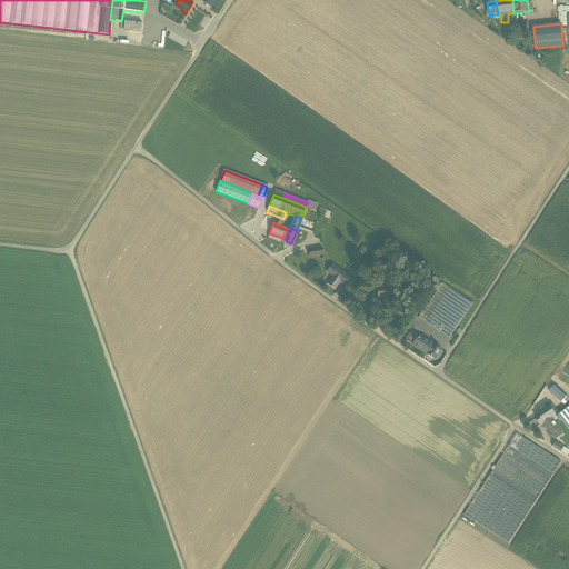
[(286,239),(269,233),(268,239),(283,245),(286,241),(286,240),(286,239)]
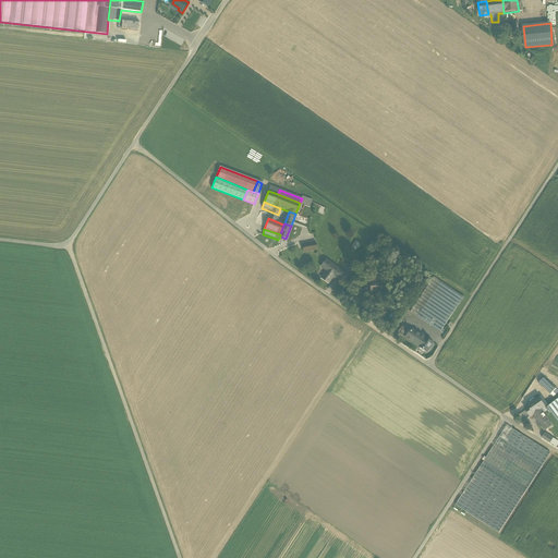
[(351,247),(356,251),(360,243),(354,241),(351,247)]
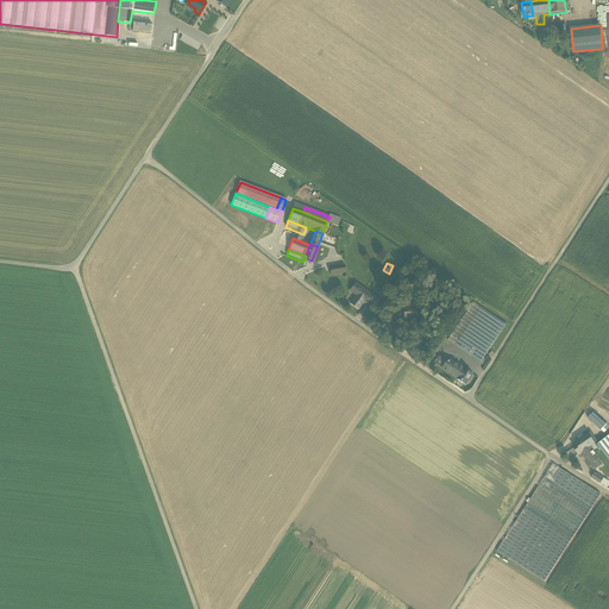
[(344,265),(330,268),(331,275),(345,272),(344,265)]
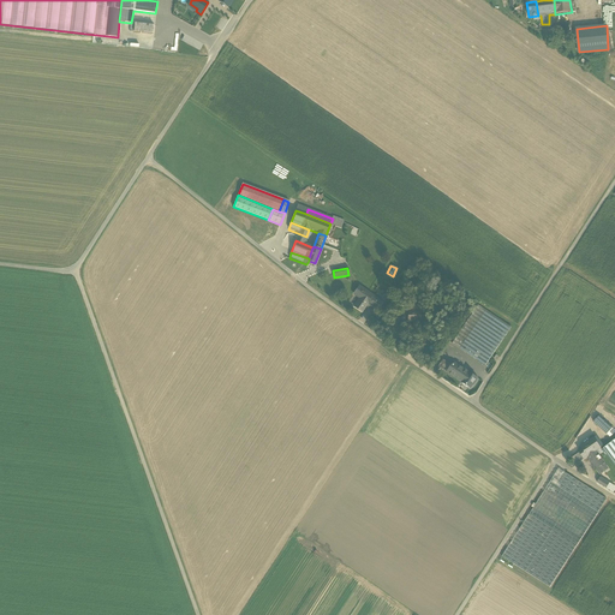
[(375,298),(359,287),(354,294),(360,298),(354,306),(362,312),(368,304),(370,305),(372,303),(371,303),(375,298)]
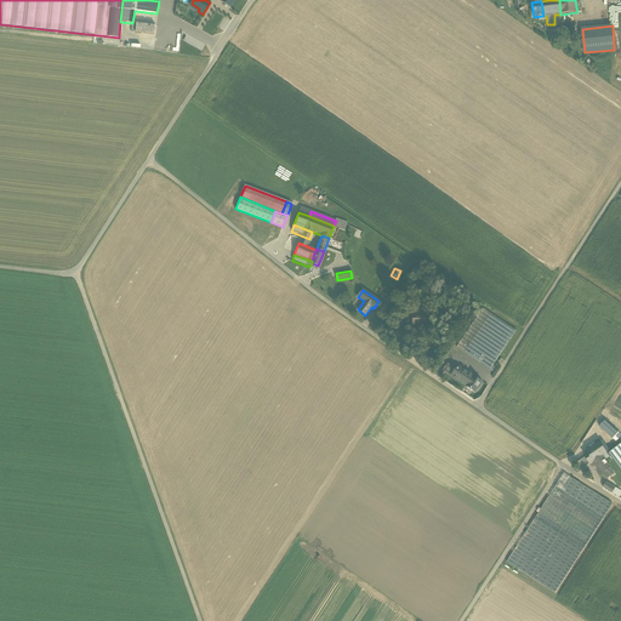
[(516,331),(482,308),(456,347),(460,349),(466,353),(490,370),(516,331)]
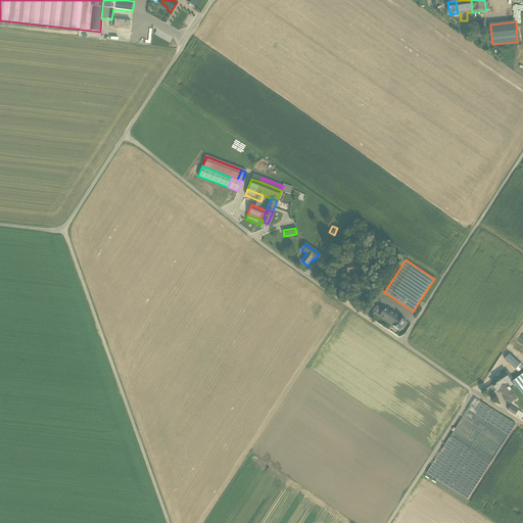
[(358,265),(354,265),(347,265),(346,265),(346,274),(358,274),(358,269),(358,265)]
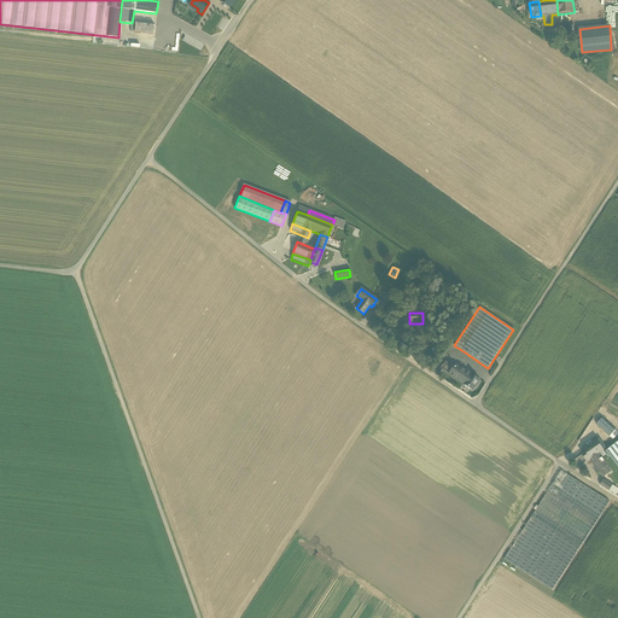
[(452,367),(445,362),(441,369),(447,373),(452,367)]
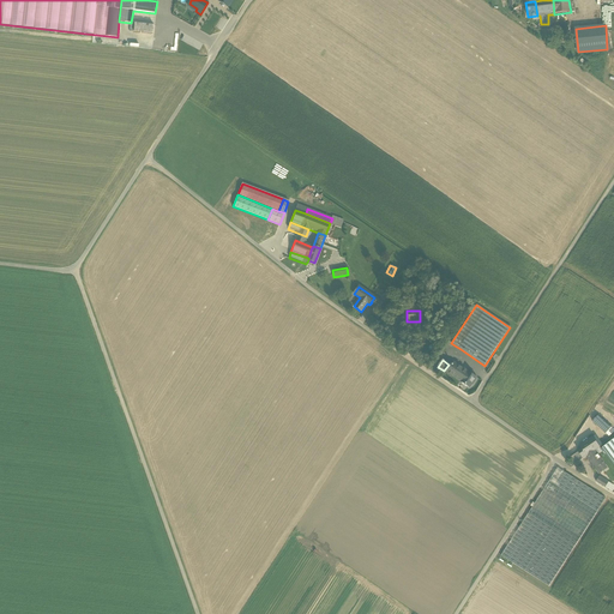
[(462,369),(453,363),(452,366),(447,373),(457,379),(461,373),(459,373),(462,369)]
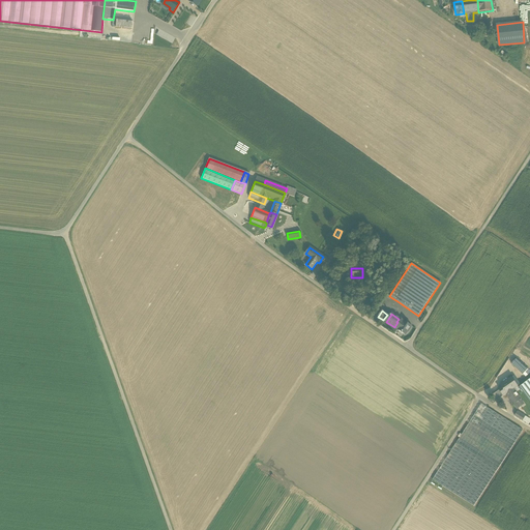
[(404,322),(399,319),(396,322),(398,322),(394,327),(398,330),(405,335),(409,329),(410,330),(412,327),(404,322)]
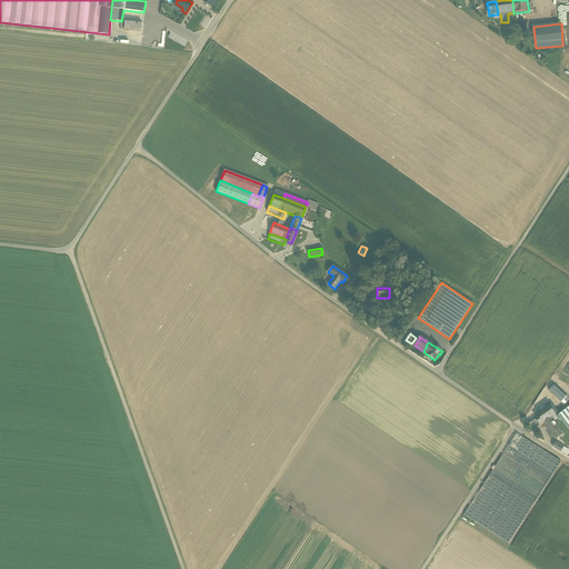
[(567,397),(555,385),(549,390),(561,402),(567,397)]
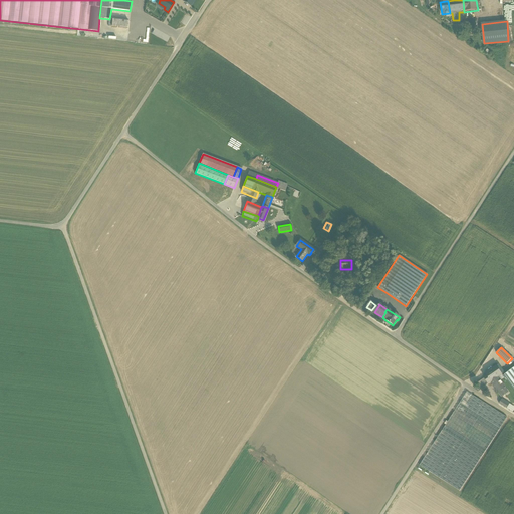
[(507,363),(488,376),(491,381),(498,376),(510,368),(507,363)]
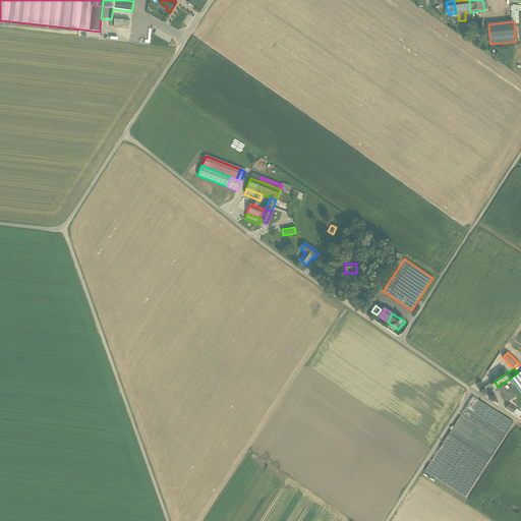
[(494,382),(484,388),(487,394),(498,387),(495,382),(494,382)]
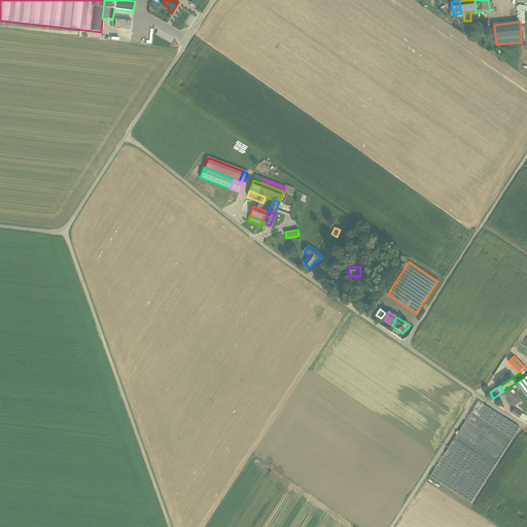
[(518,397),(511,386),(503,391),(511,402),(514,407),(521,401),(518,397)]
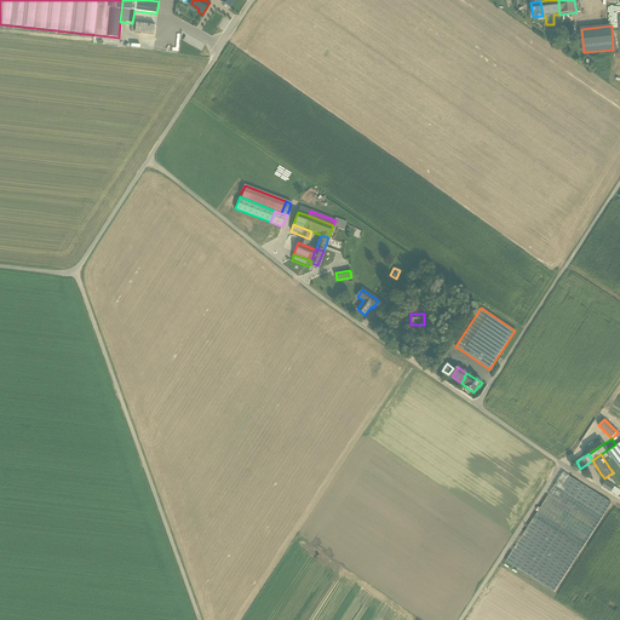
[(555,487),(602,517),(612,504),(563,472),(555,487)]
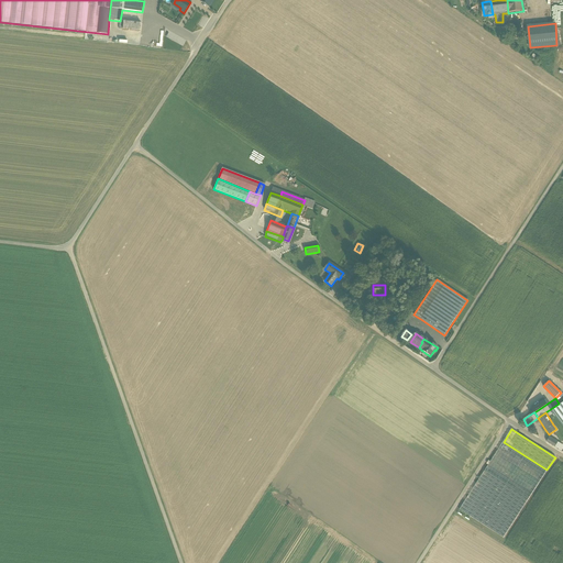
[(558,443),(549,438),(547,442),(555,448),(558,443)]
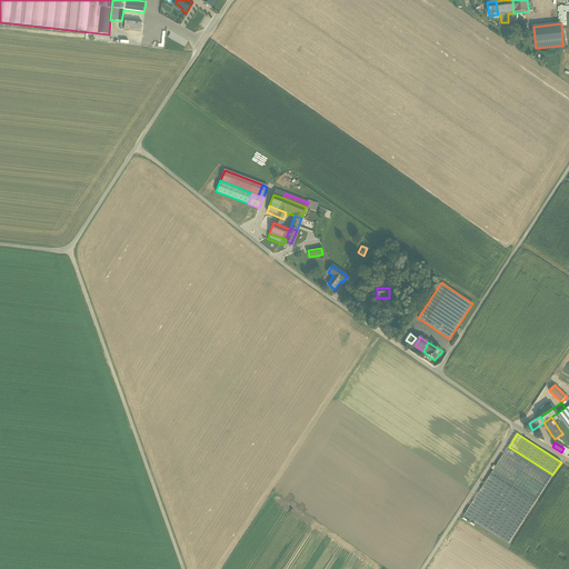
[(552,475),(509,447),(489,476),(533,505),(552,475)]
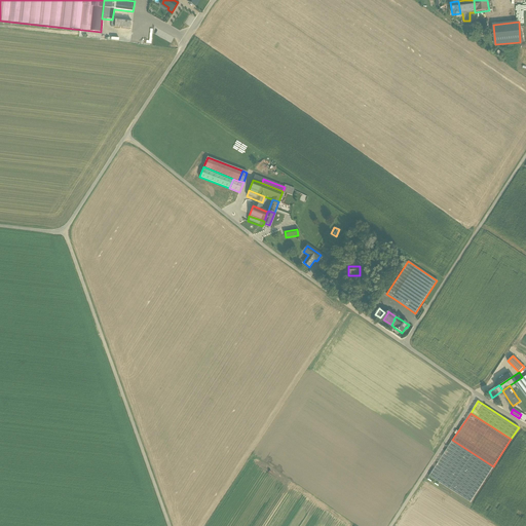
[(493,466),(452,440),(429,476),(471,502),(493,466)]
